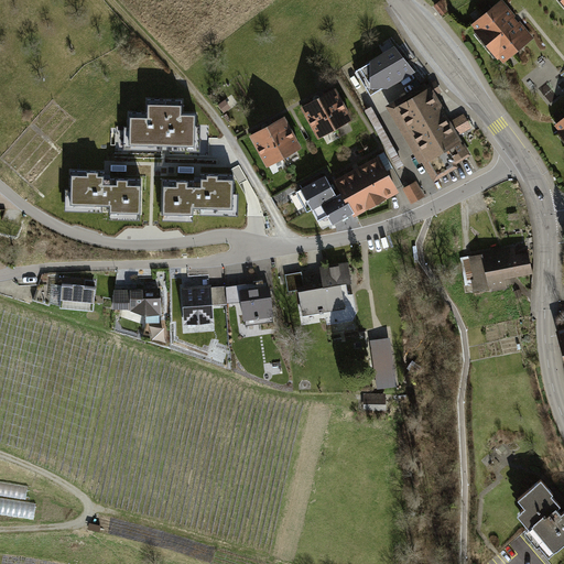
[(440,1),(433,6),(441,17),(447,12),(440,1)]
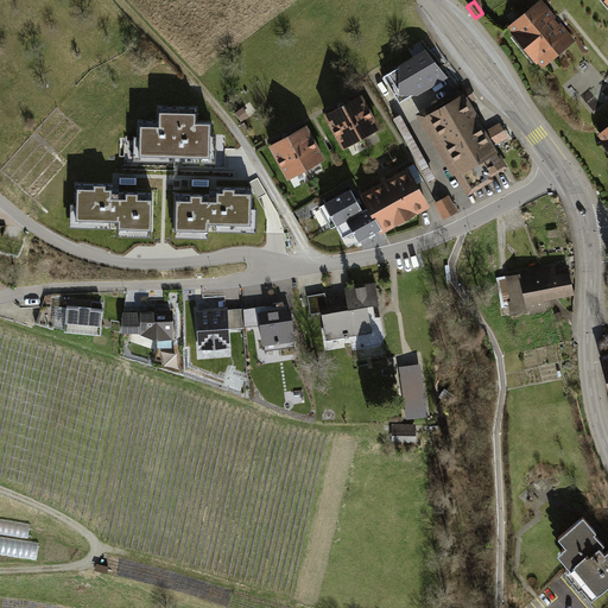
[(543,1),(508,27),(542,69),(575,43),(543,1)]
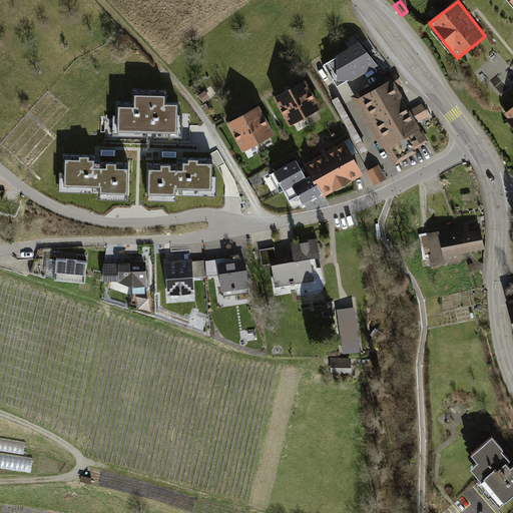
[(360,42),(324,63),(338,86),(378,64),(372,57),(360,42)]
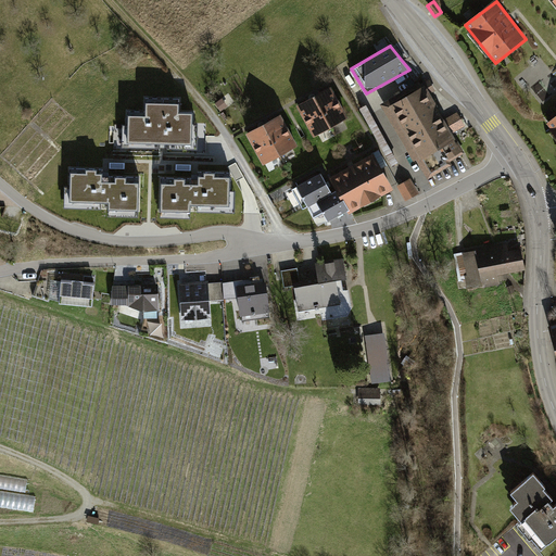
[(425,88),(392,108),(431,173),(464,154),(425,88)]
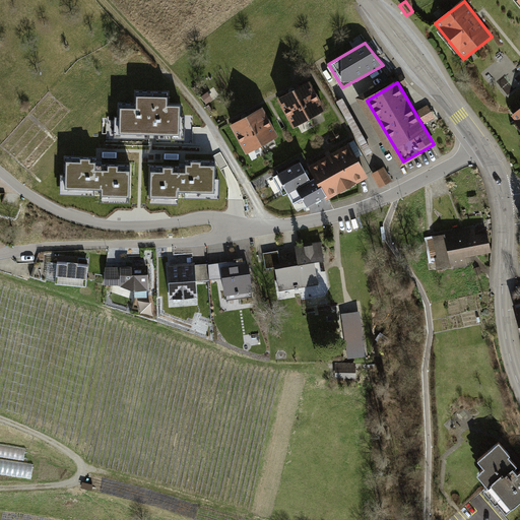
[(309,83),(294,91),(309,119),(323,111),(309,83)]
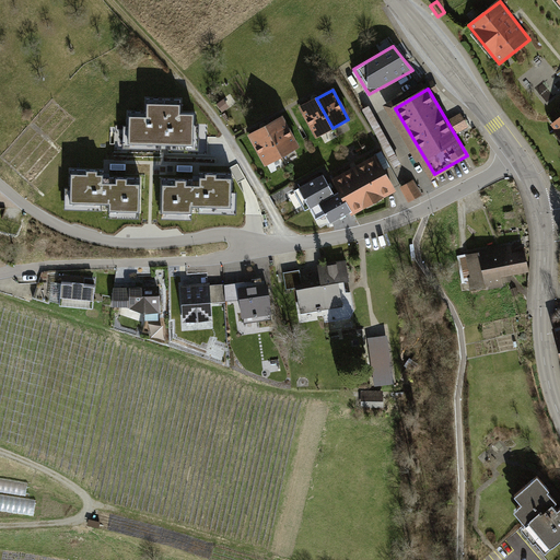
[(182,100),(147,98),(147,113),(130,113),(129,141),(195,142),(195,114),(181,113),(182,100)]
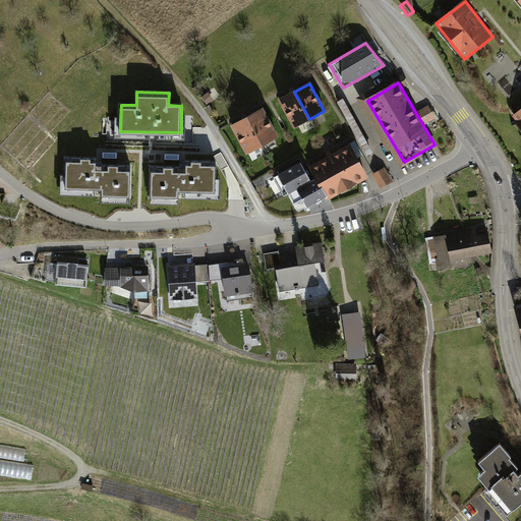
[(294,92),(280,101),(295,127),(309,119),(294,92)]
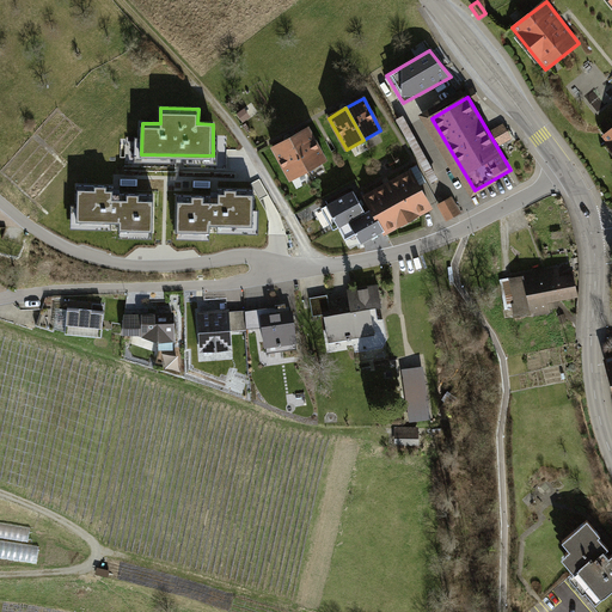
[(611,126),(600,135),(611,150),(611,126)]
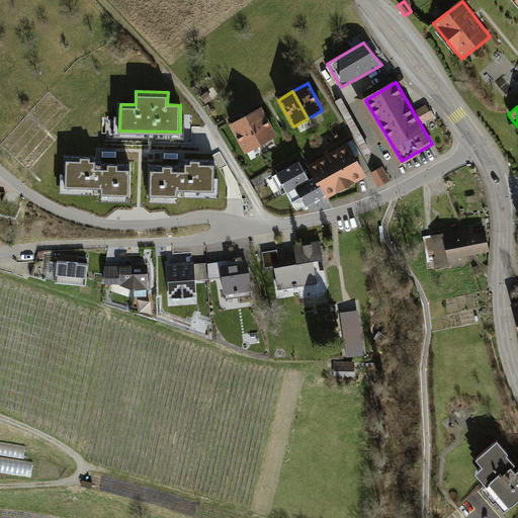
[(260,109),(246,117),(260,144),(275,136),(260,109)]
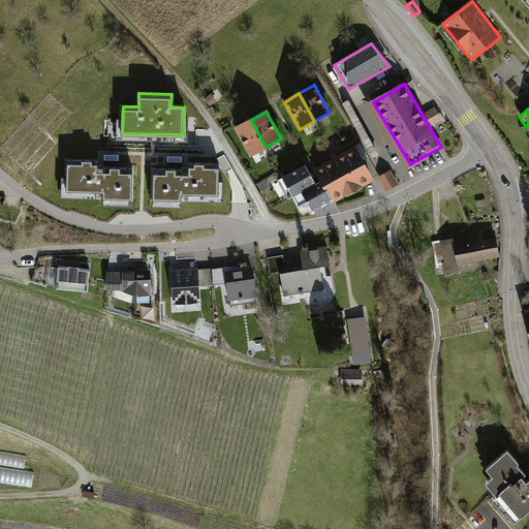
[(251,120),(236,128),(251,155),(266,147),(251,120)]
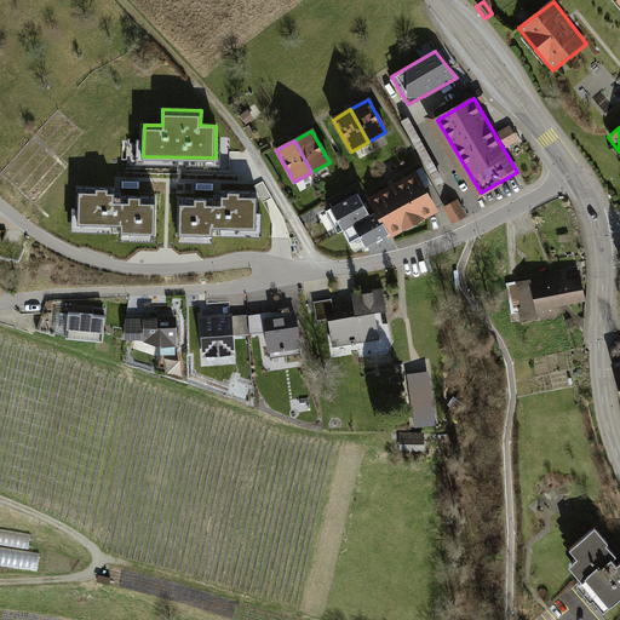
[(27,195),(39,182),(16,160),(4,173),(27,195)]
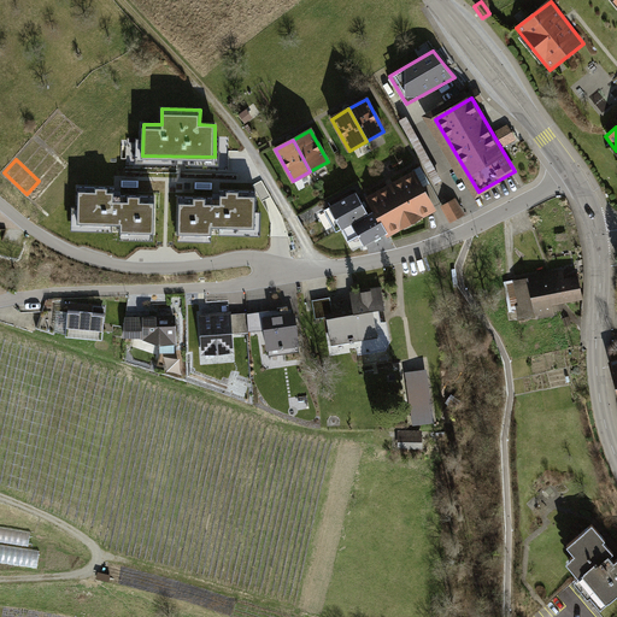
[(375,211),(386,231),(432,207),(413,172),(368,198),(375,211)]
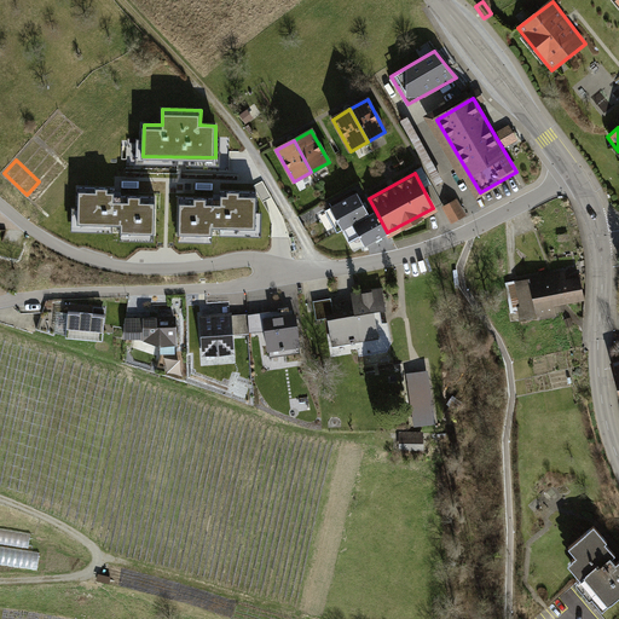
[(114,189),(79,189),(79,224),(121,224),(121,232),(152,232),(154,198),(114,198),(114,189)]
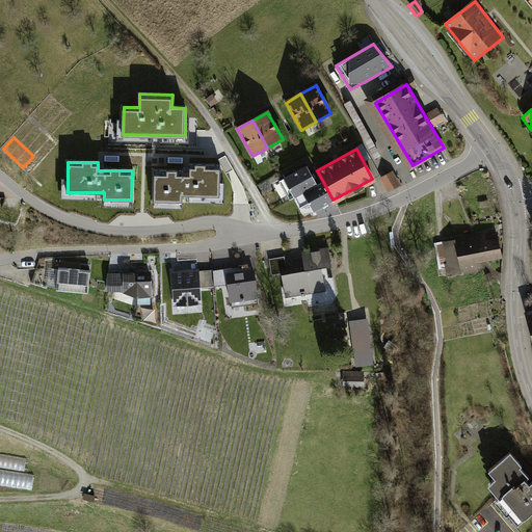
[(219,196),(219,165),(187,165),(186,171),(155,170),(154,201),(180,202),(181,195),(219,196)]
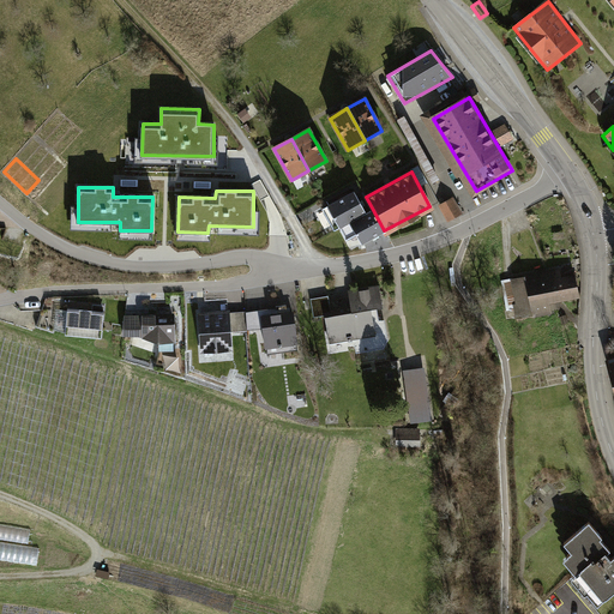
[(339,228),(367,214),(354,191),(327,205),(339,228)]
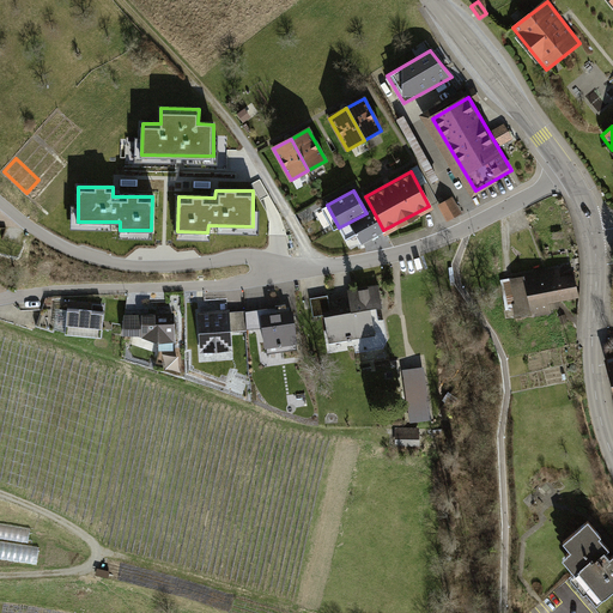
[(459,208),(453,198),(439,205),(445,216),(459,208)]
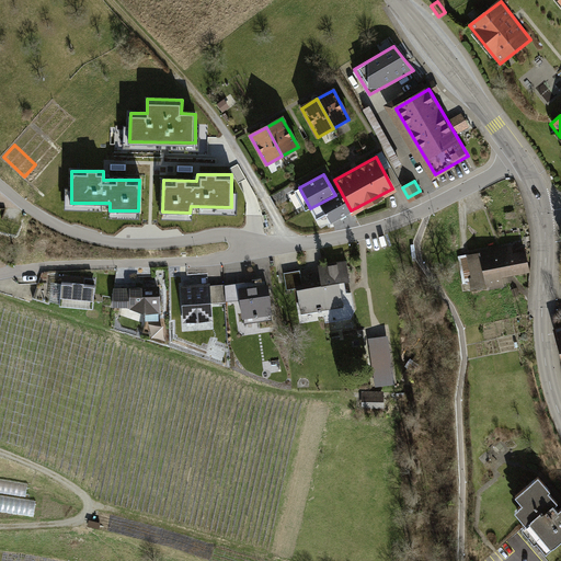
[(351,210),(341,192),(335,195),(310,208),(316,219),(327,214),(331,221),(351,210)]
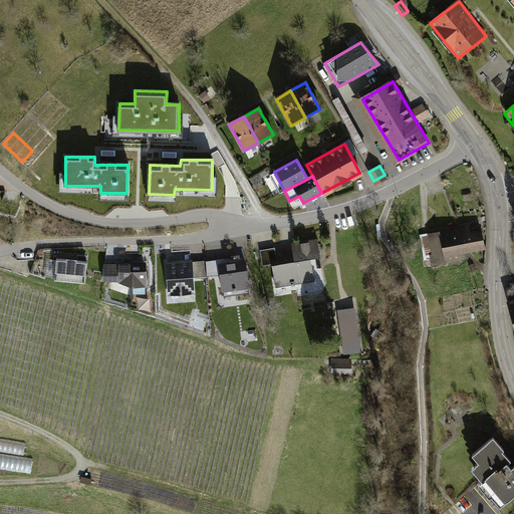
[(467,226),(425,234),(431,266),(464,260),(462,252),(486,248),(482,231),(469,233),(467,226)]
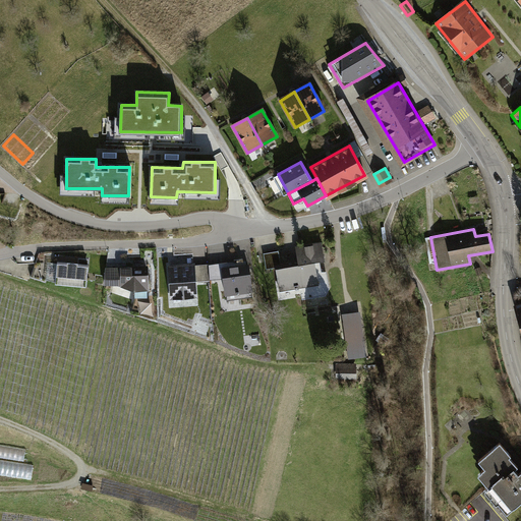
[(279,251),(264,253),(267,270),(276,268),(280,291),(300,288),(302,298),(324,295),(328,287),(326,274),(322,275),(320,262),(324,261),(321,242),(296,247),(299,265),(282,268),(279,251)]
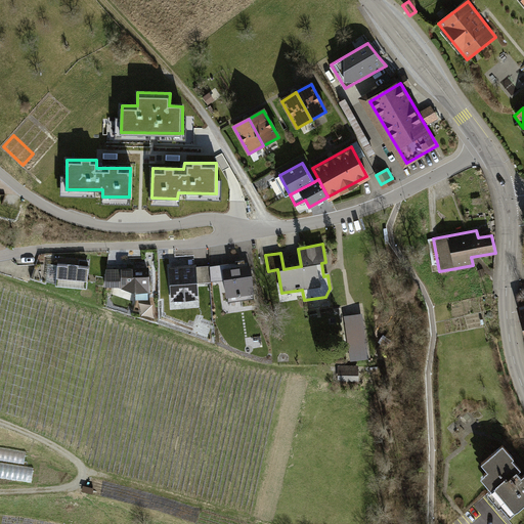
[(227,265),(210,266),(211,282),(226,281),(228,302),(254,299),(250,267),(246,267),(245,261),(236,262),(236,269),(228,270),(227,265)]
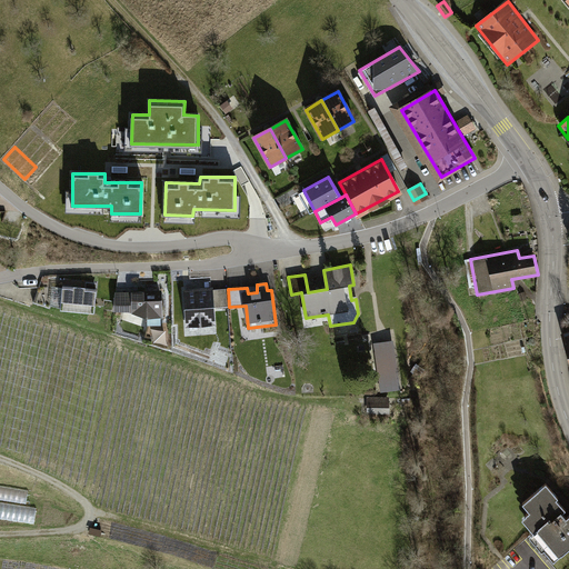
[(97,290),(63,287),(61,310),(95,313),(97,290)]
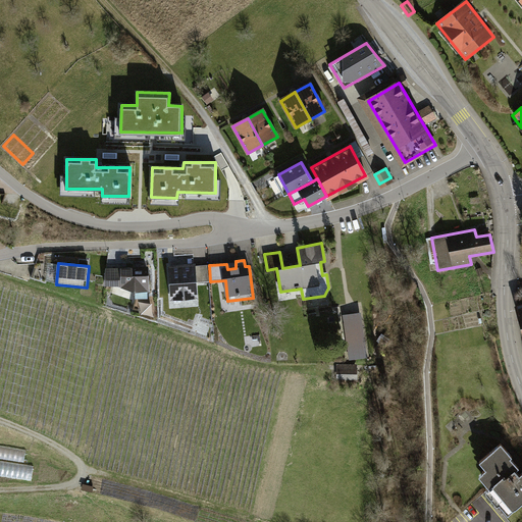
[(209,265),(170,267),(172,299),(196,298),(195,282),(210,281),(209,265)]
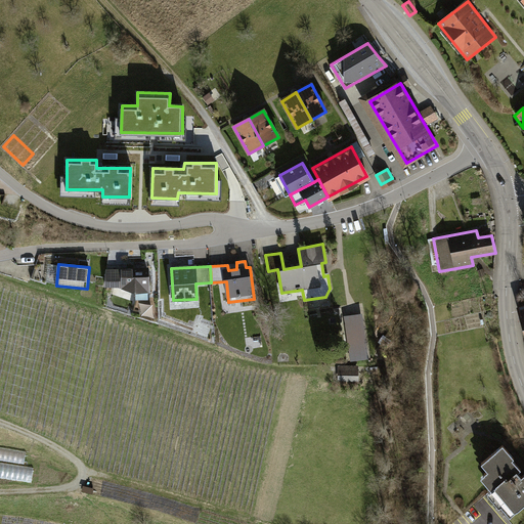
[(147,268),(107,269),(105,287),(120,288),(133,293),(148,292),(147,268)]
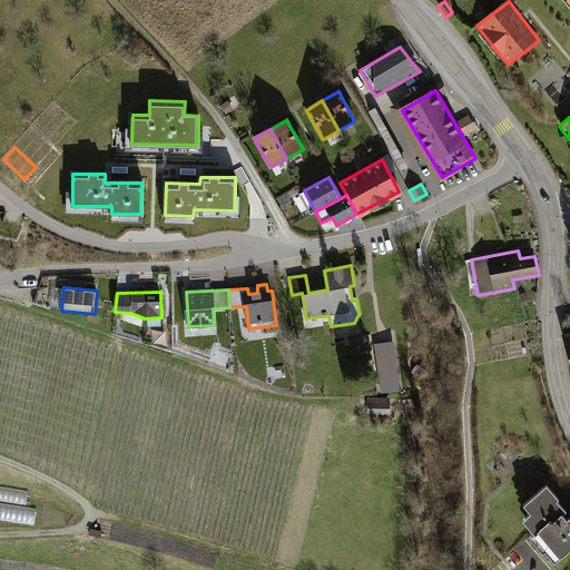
[(389,344),(376,346),(383,390),(396,387),(389,344)]
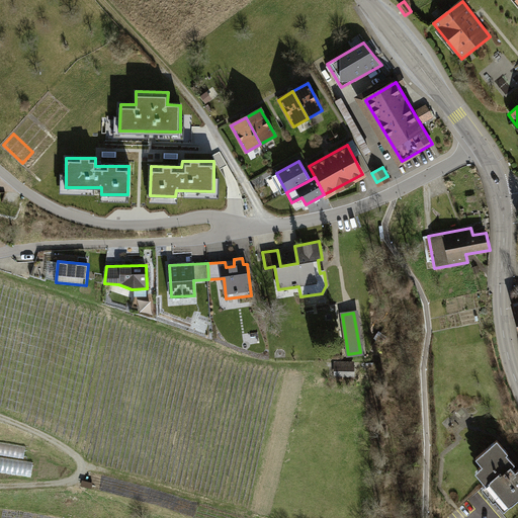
[(356,377),(356,361),(336,360),(335,377),(356,377)]
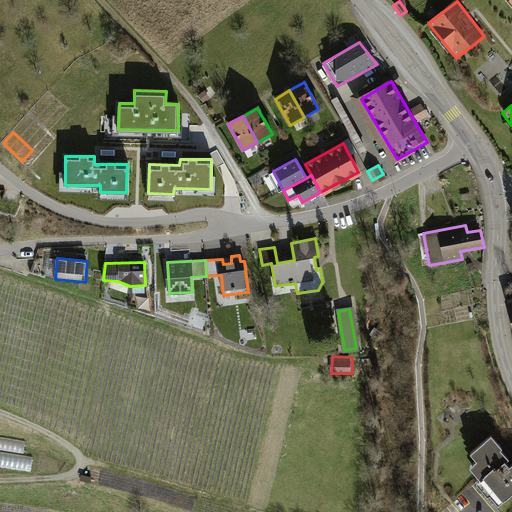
[(491,435),(472,452),(478,460),(474,464),(484,475),(481,477),(487,485),(485,487),(499,504),(511,492),(511,465),(510,467),(505,462),(509,459),(501,449),(502,448),(491,435)]
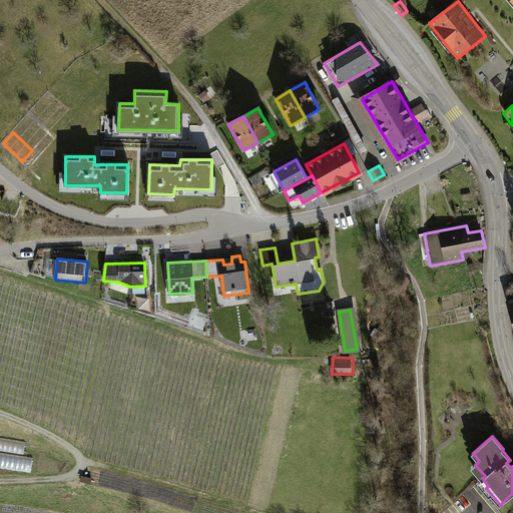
[(0,466),(33,470),(35,455),(0,450),(0,466)]
